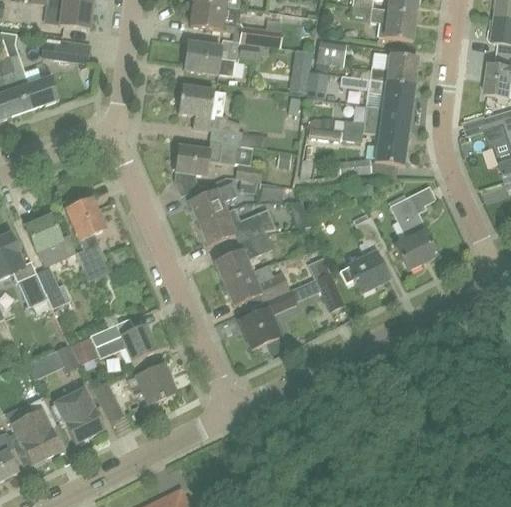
[(62,6),(60,24),(89,28),(93,0),(30,0),(30,1),(62,6)]
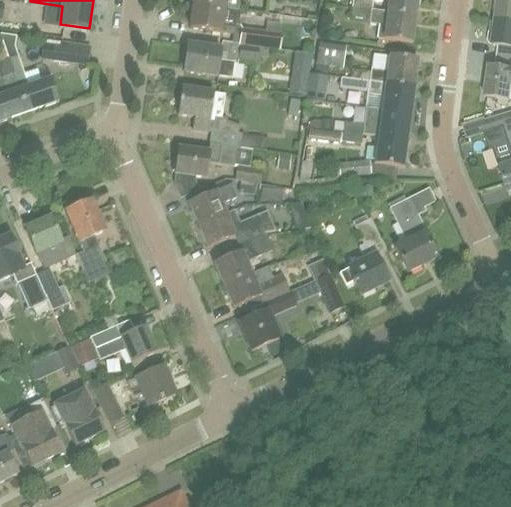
[(193,0),(190,24),(223,29),(223,30),(234,31),(235,27),(235,21),(240,22),(242,9),(241,7),(226,5),(193,0)]
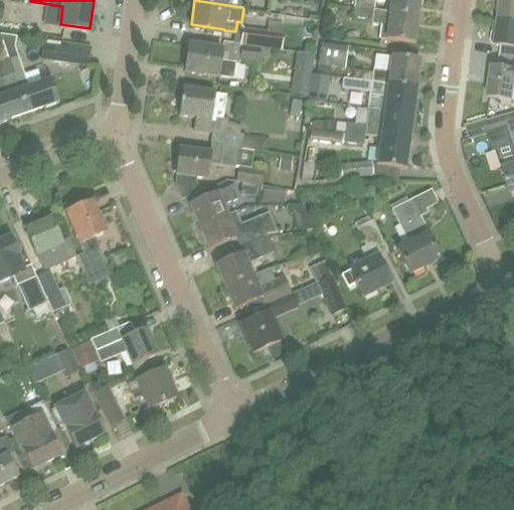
[(374,8),(374,5),(375,0),(354,0),(354,5),(374,8)]
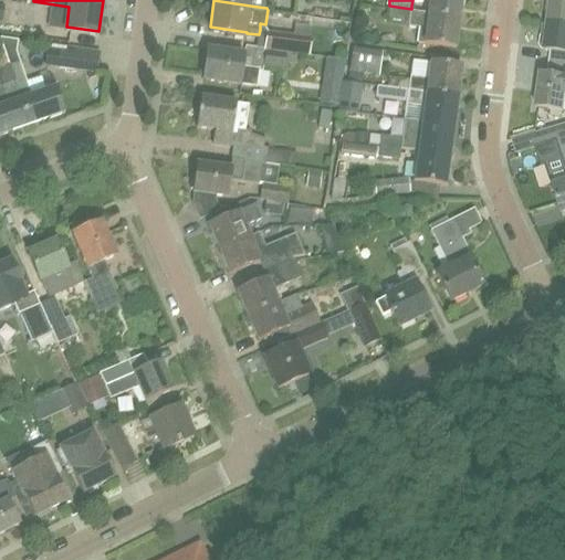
[(460,14),(461,0),(429,0),(428,7),(427,11),(460,14)]
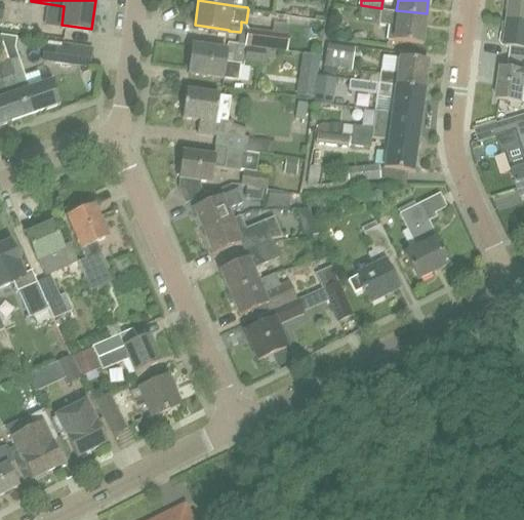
[(510,0),(508,17),(523,20),(523,0),(510,0)]
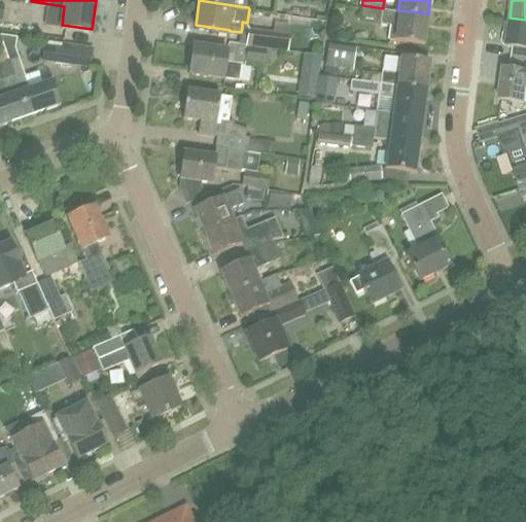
[(424,42),(428,13),(397,10),(383,8),(362,5),(360,15),(380,19),(380,23),(390,24),(388,38),(394,38),(424,42)]
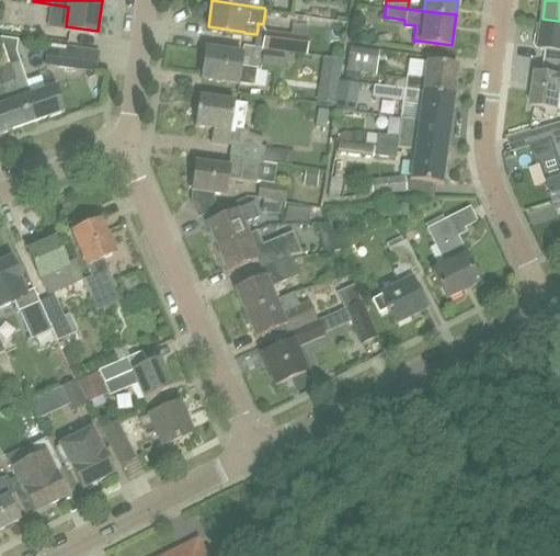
[(559,21),(543,19),(541,31),(539,31),(537,32),(535,43),(537,44),(539,45),(539,46),(559,48),(559,21)]
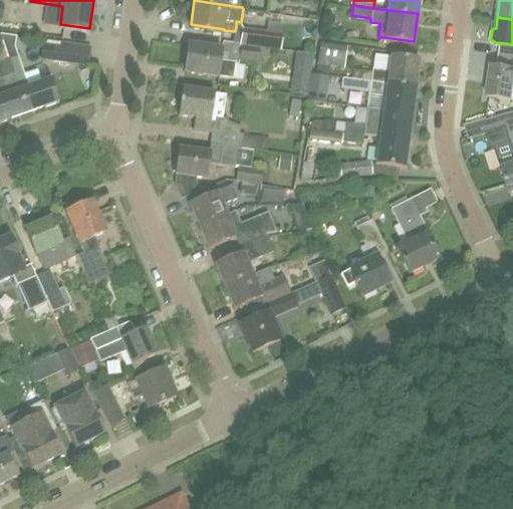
[(243,27),(241,41),(242,41),(260,43),(280,46),(282,32),(243,27)]
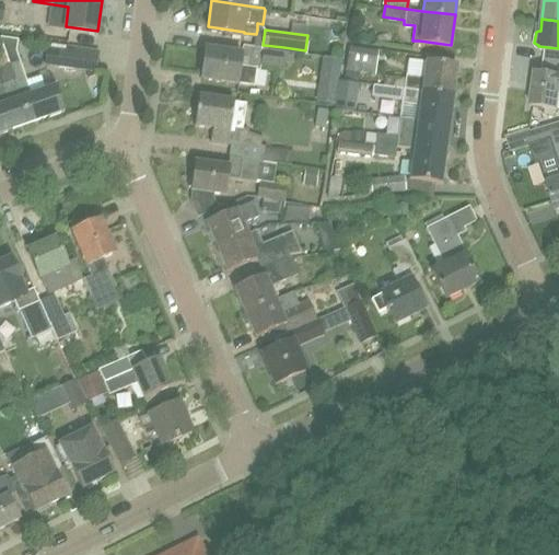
[(0,36),(9,60),(10,61),(30,120),(65,108),(56,83),(32,92),(26,74),(25,74),(19,58),(15,48),(18,36),(0,34),(0,36)]
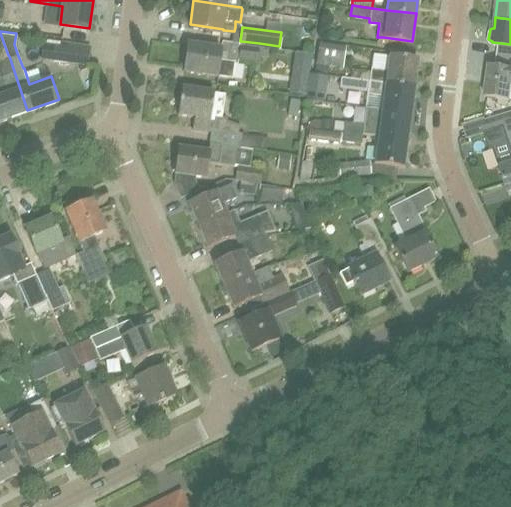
[(318,40),(315,62),(314,71),(325,73),(326,64),(343,66),(346,44),(318,40)]
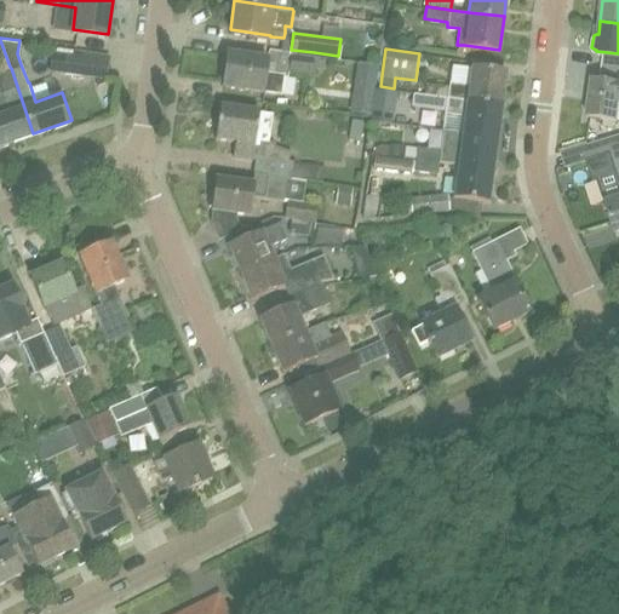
[(81,53),(52,50),(50,68),(79,72),(81,53)]
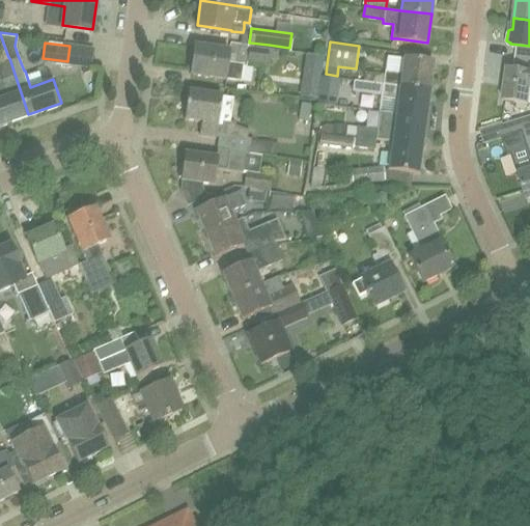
[(230,49),(229,48),(195,44),(191,71),(241,78),(243,63),(229,61),(230,49)]
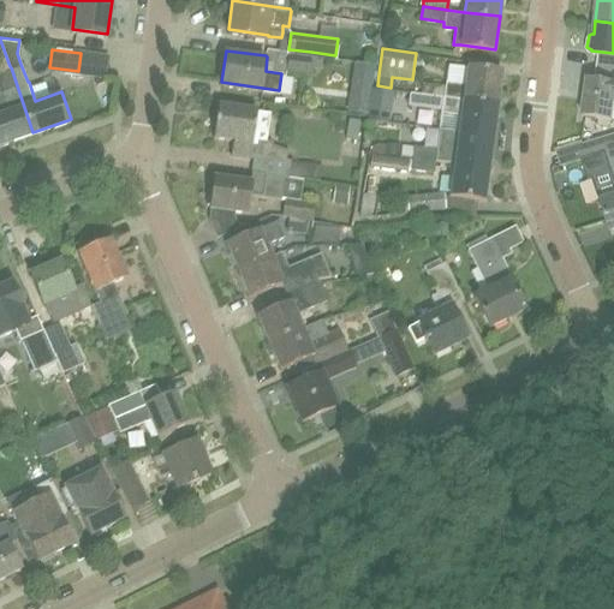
[(421,91),(498,102),(502,70),(468,65),(465,82),(446,79),(445,83),(422,79),(421,91)]
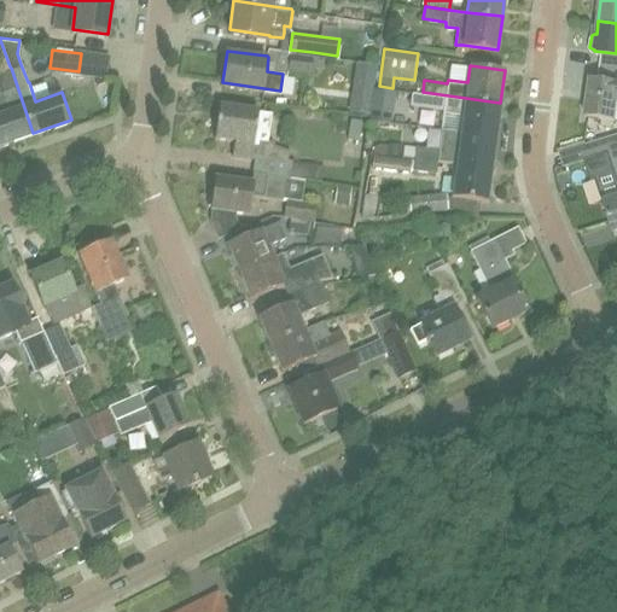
[(0,144),(33,133),(11,68),(10,68),(10,69),(1,71),(7,89),(4,91),(10,110),(0,112),(0,144)]
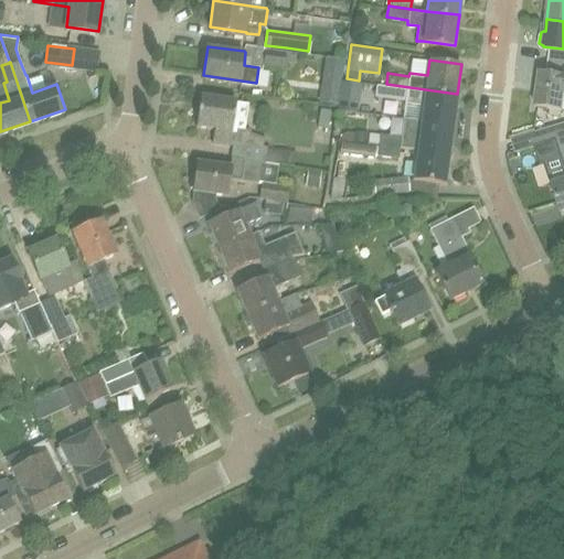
[(563,75),(539,71),(534,104),(562,107),(563,99),(563,75)]
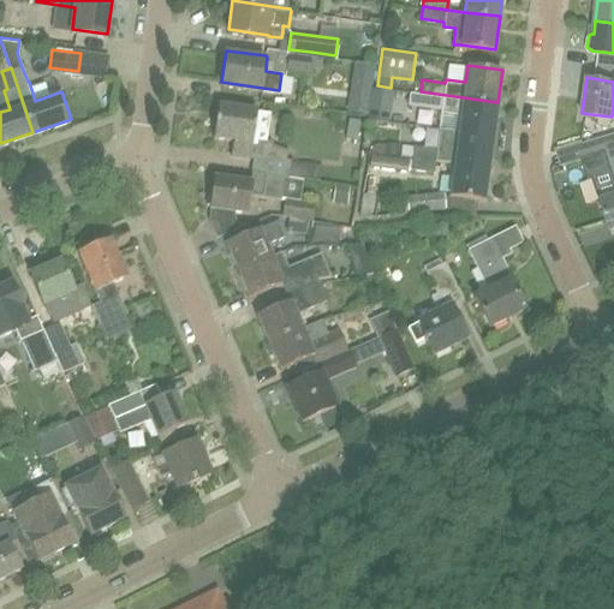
[(460,113),(459,129),(493,133),(498,102),(421,91),(411,90),(410,102),(419,103),(441,106),(441,111),(460,113)]
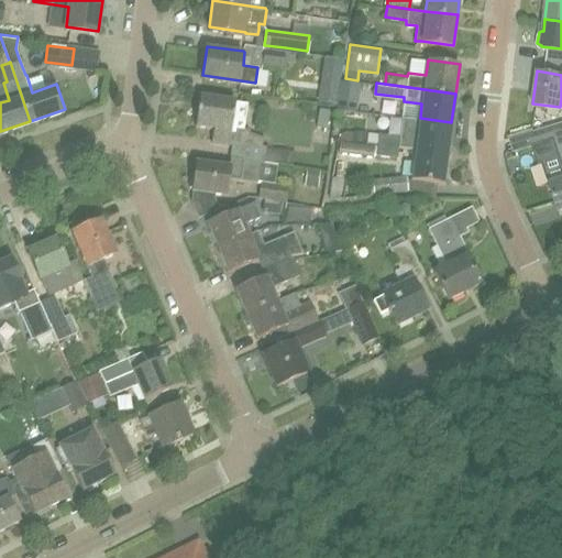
[(337,102),(339,86),(320,84),(318,100),(337,102)]
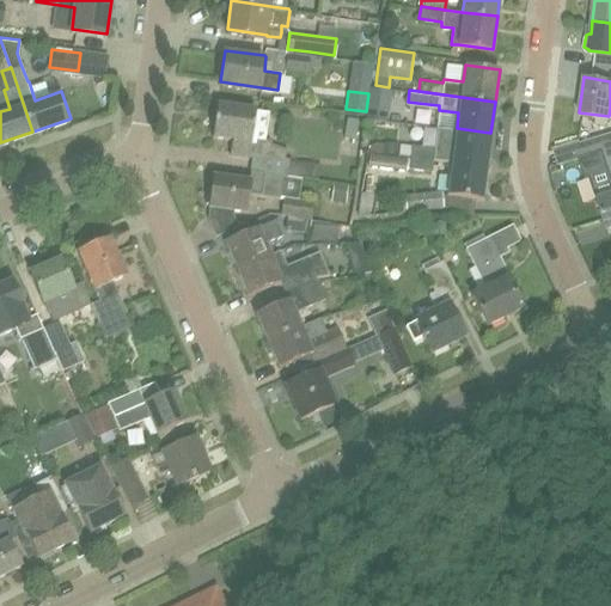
[(252,135),(256,106),(218,102),(213,135),(233,138),(233,144),(231,153),(250,157),(251,150),(263,152),(269,153),(269,154),(283,159),(285,157),(288,148),(272,141),(272,139),(266,138),(252,135)]
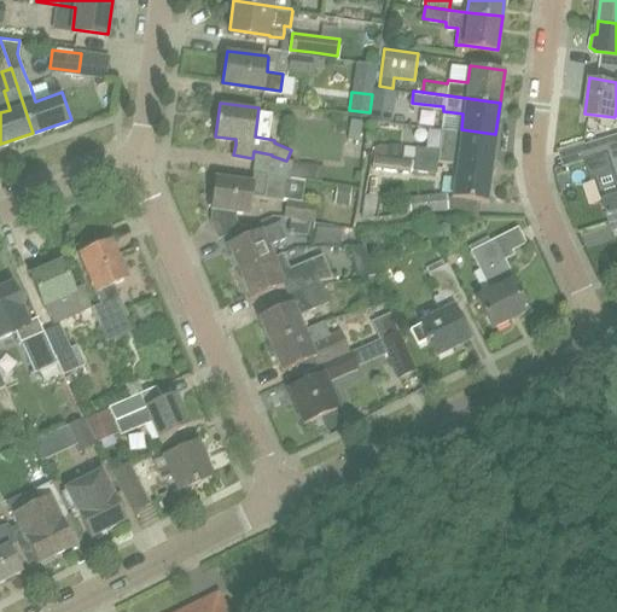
[(361,139),(364,118),(350,117),(348,137),(361,139)]
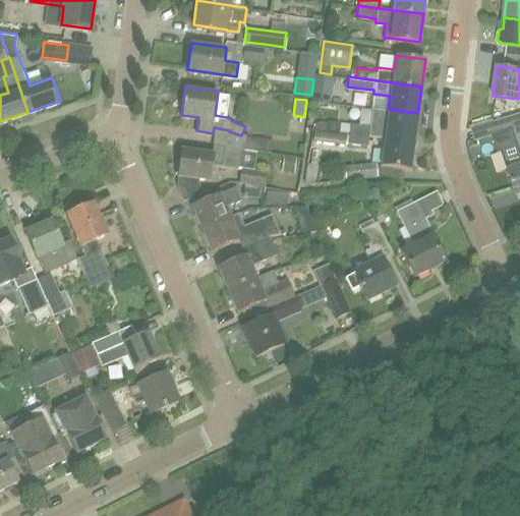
[(414,140),(417,113),(389,109),(388,110),(372,108),(370,124),(350,121),(349,131),(369,134),(385,136),(414,140)]
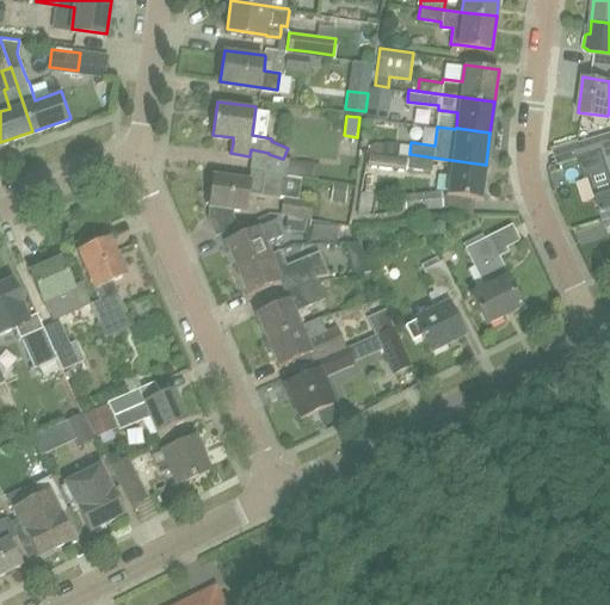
[(609,129),(579,140),(584,155),(586,154),(602,149),(607,164),(609,173),(609,191),(598,197),(609,229),(609,129)]
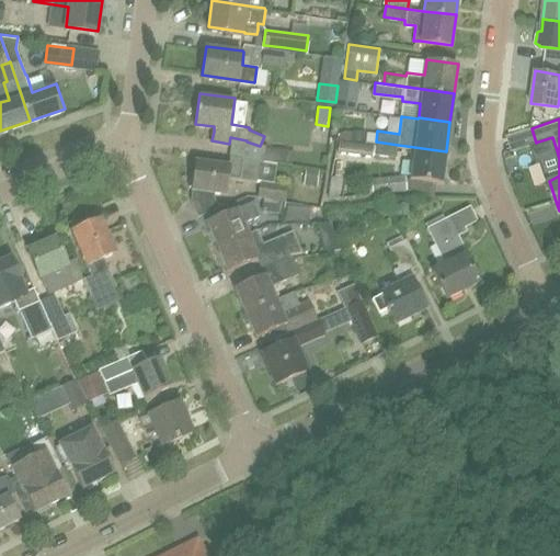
[(397,155),(398,145),(376,142),(376,144),(339,139),(338,150),(362,154),(362,152),(375,155),(375,152),(397,155)]
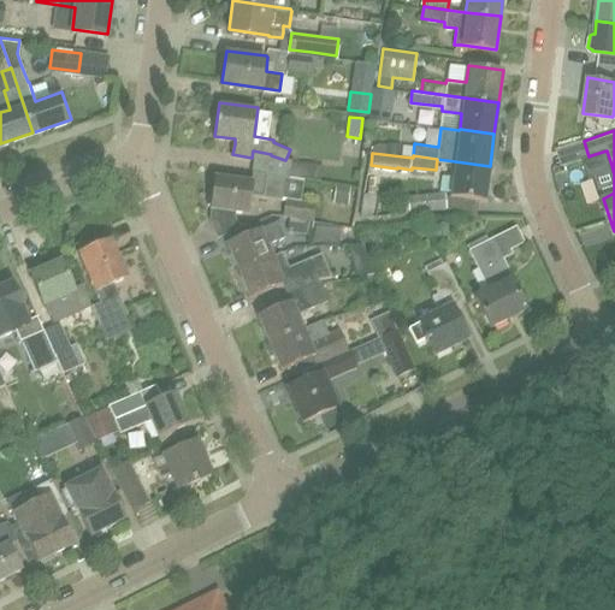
[(290,175),(289,175),(305,177),(320,179),(323,163),(291,159),(290,175)]
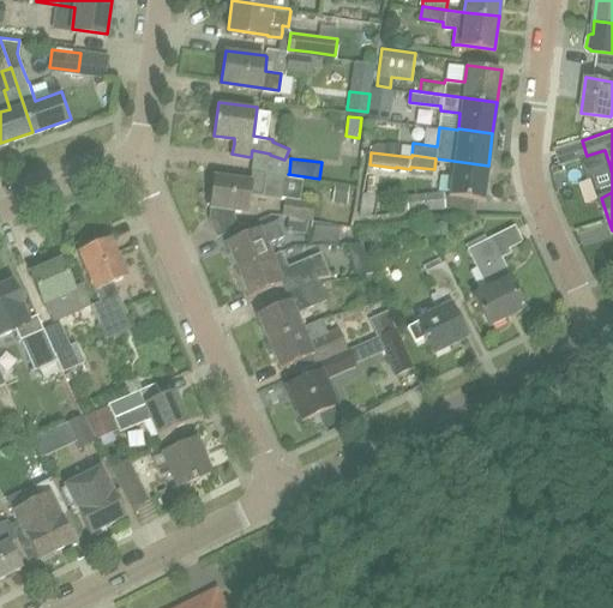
[(484,198),(488,166),(454,161),(449,193),(484,198)]
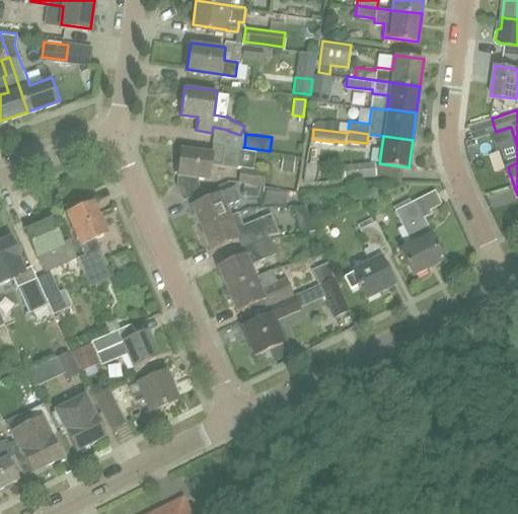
[(181,147),(180,159),(175,158),(174,170),(178,170),(178,172),(209,176),(211,162),(237,165),(240,148),(243,148),(243,147),(244,147),(213,143),(212,151),(181,147)]
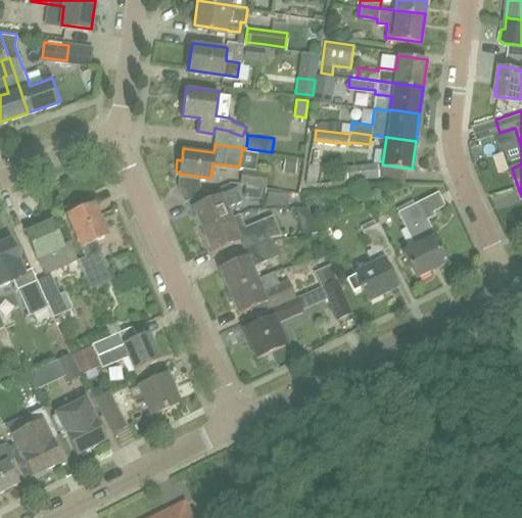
[(379,176),(378,163),(378,161),(345,165),(346,179),(379,176)]
